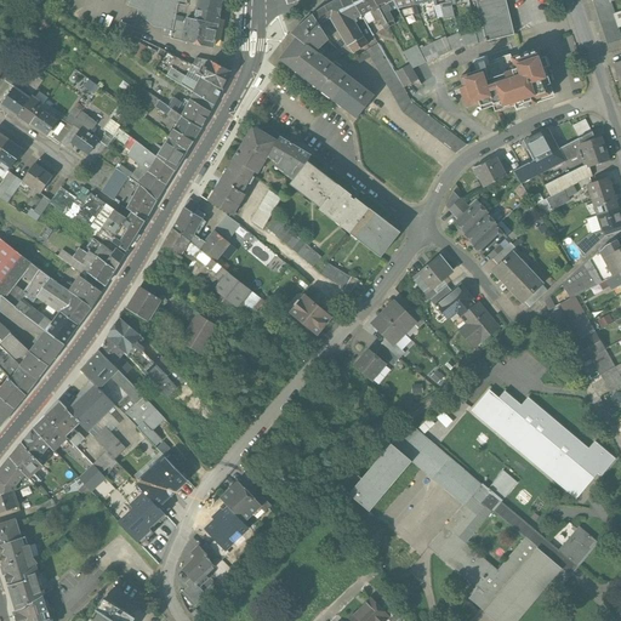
[(130,0),(129,7),(138,10),(137,13),(153,28),(165,30),(164,38),(171,39),(170,40),(182,43),(187,20),(194,21),(198,0),(130,0)]
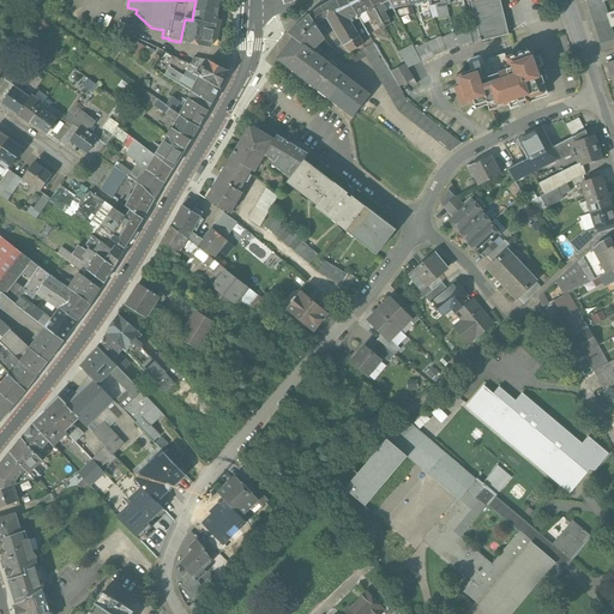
[(220,0),(196,0),(192,20),(185,19),(180,42),(210,48),(220,0)]
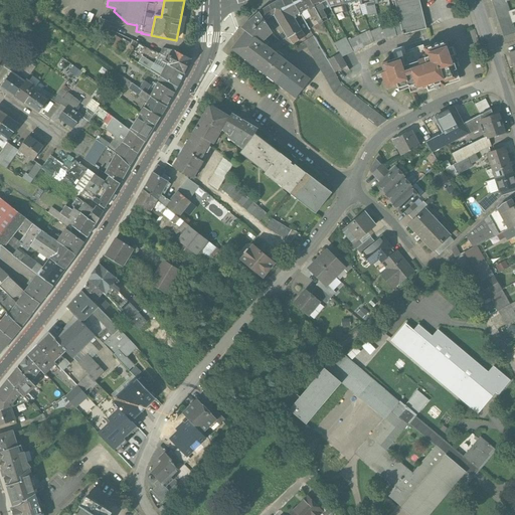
[(290,37),(301,31),(292,16),(282,0),(281,0),(260,13),(265,21),(266,20),(275,15),(277,18),(289,38),(290,37)]
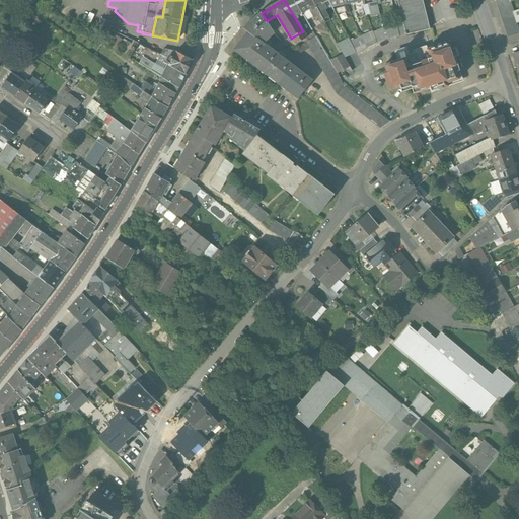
[(284,0),(294,16),(308,10),(309,11),(310,11),(314,19),(318,17),(320,22),(324,20),(312,0),(284,0)]
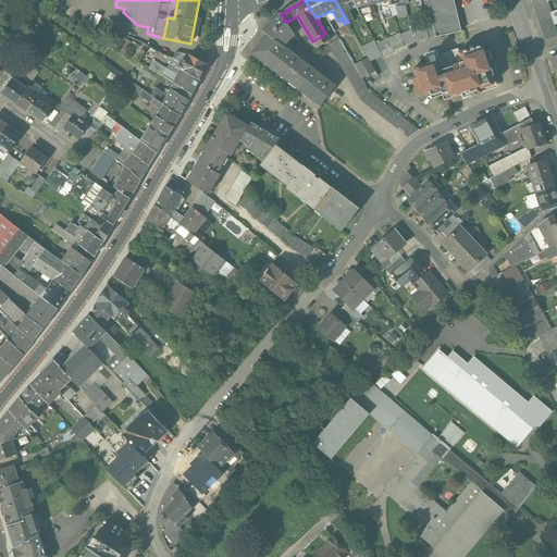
[(347,4),(354,1),(353,0),(335,0),(348,22),(353,19),(349,11),(350,9),(347,4)]
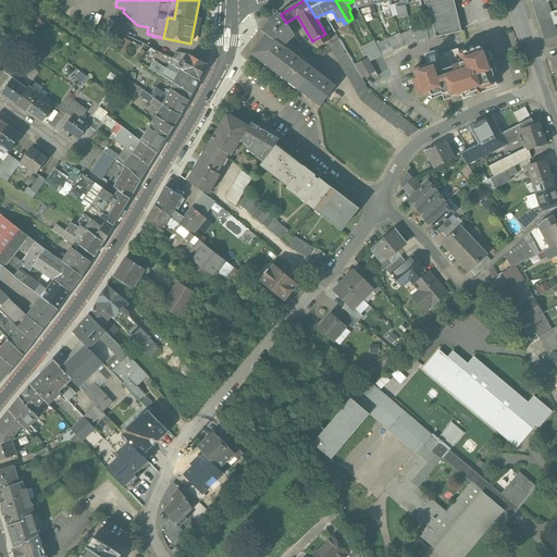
[(404,0),(387,0),(387,1),(390,0),(399,0),(400,5),(398,7),(400,13),(407,12),(405,5),(404,0)]
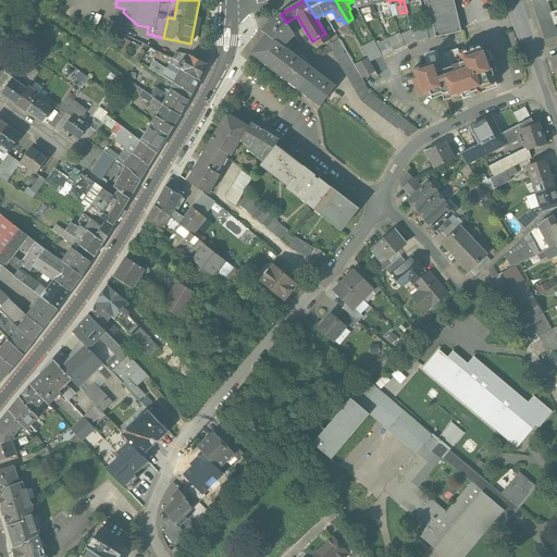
[(435,38),(461,32),(453,0),(426,0),(432,24),(435,38)]
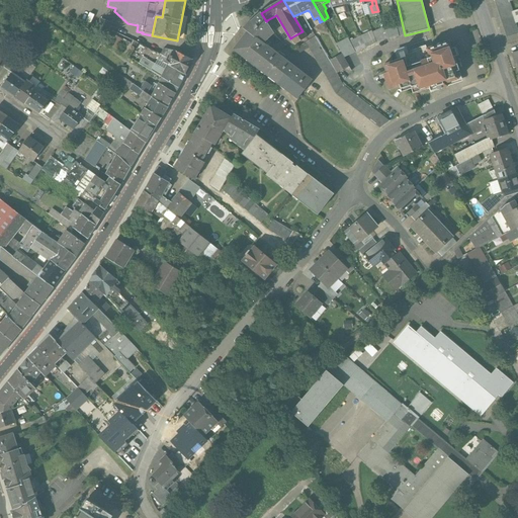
[(517,30),(508,0),(499,0),(495,2),(507,37),(517,34),(517,33),(517,30)]
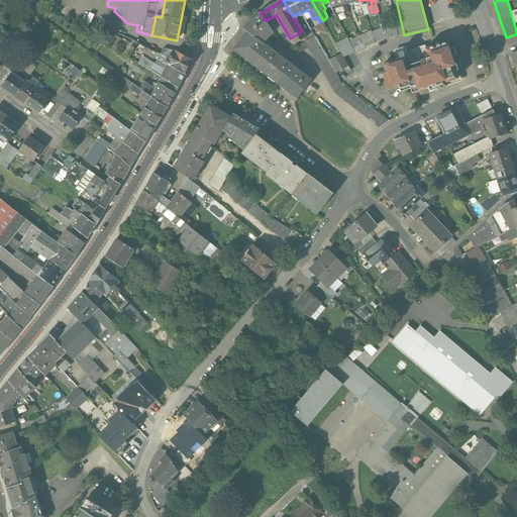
[(362,7),(360,3),(357,4),(352,5),(357,18),(366,16),(362,7)]
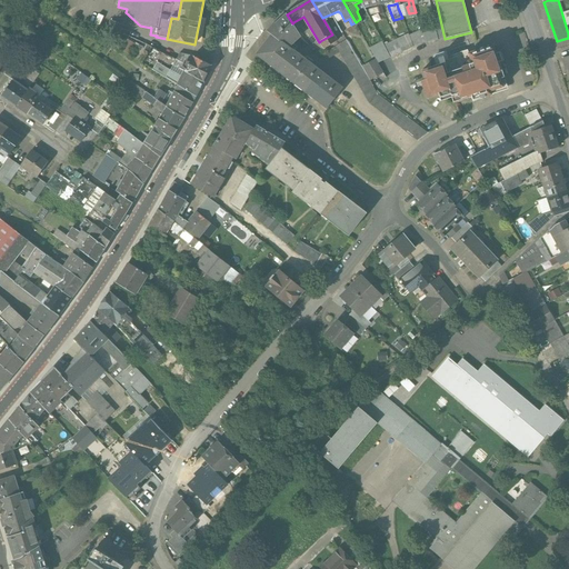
[(292,23),(287,15),(276,26),(269,33),(272,36),(289,48),(295,41),(300,37),(292,23)]
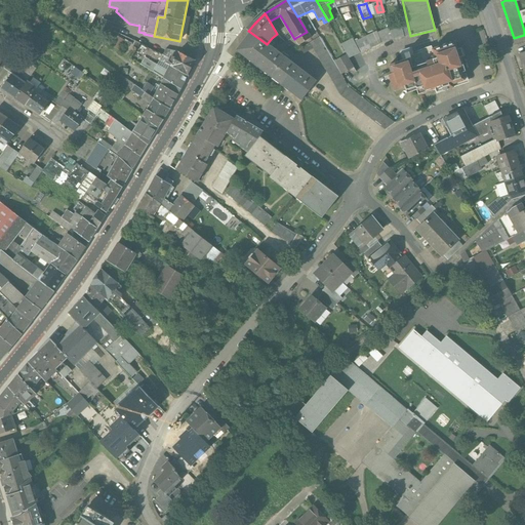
[(282,18),(280,15),(271,21),(276,30),(280,28),(277,22),(282,18)]
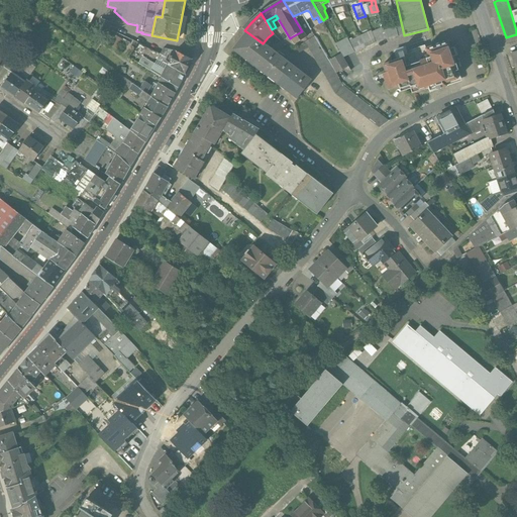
[(395,22),(383,27),(387,37),(387,39),(398,36),(395,23),(395,22)]
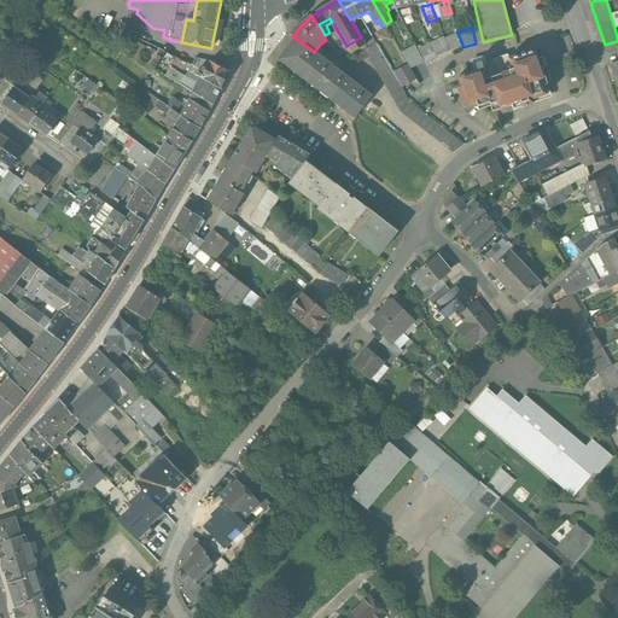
[(472,28),(476,44),(483,42),(479,27),(472,28)]
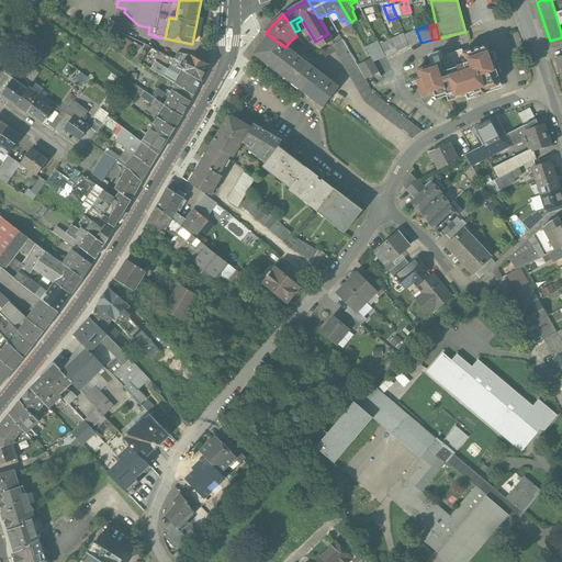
[(416,30),(404,36),(408,46),(420,41),(416,30)]
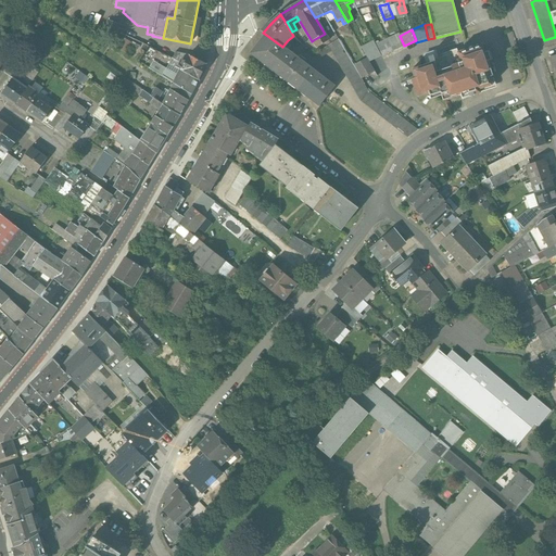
[(330,40),(325,34),(313,40),(317,48),(330,40)]
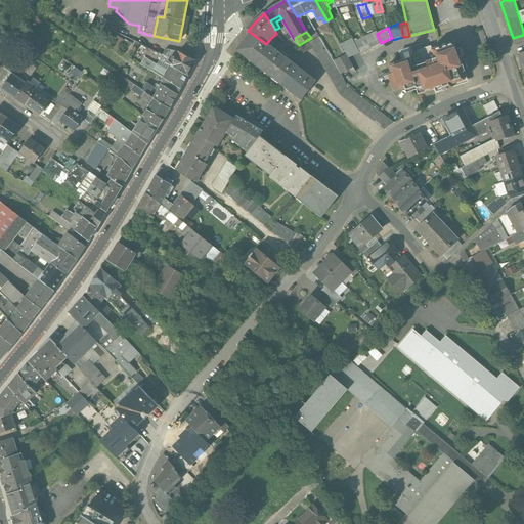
[(376,32),(365,37),(370,48),(381,43),(377,34),(376,32)]
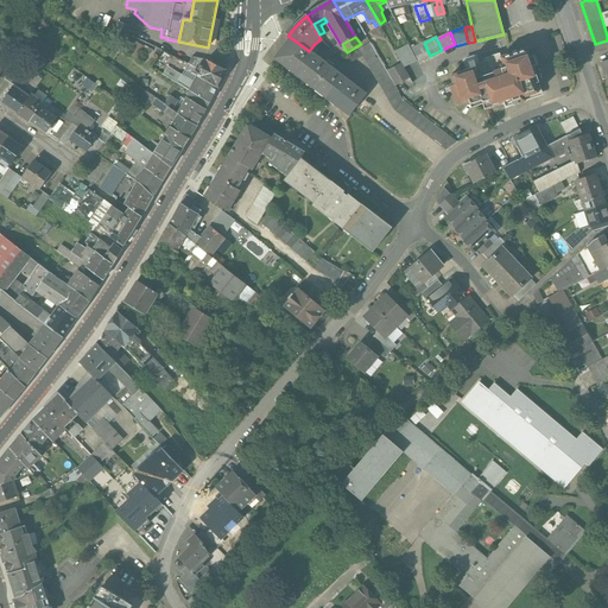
[(274,58),(315,90),(331,68),(309,51),(291,38),(274,58)]
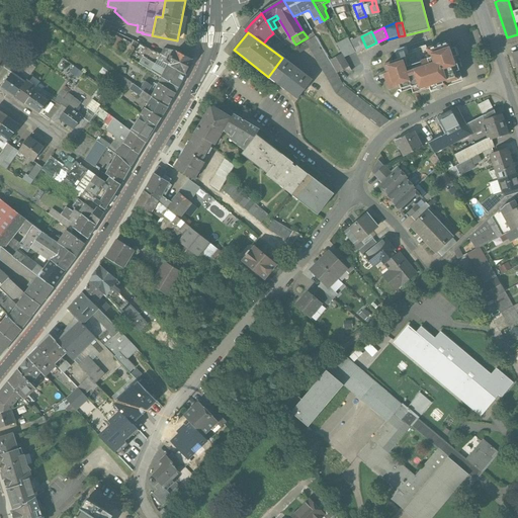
[(361,36),(350,41),(356,53),(366,48),(361,36)]
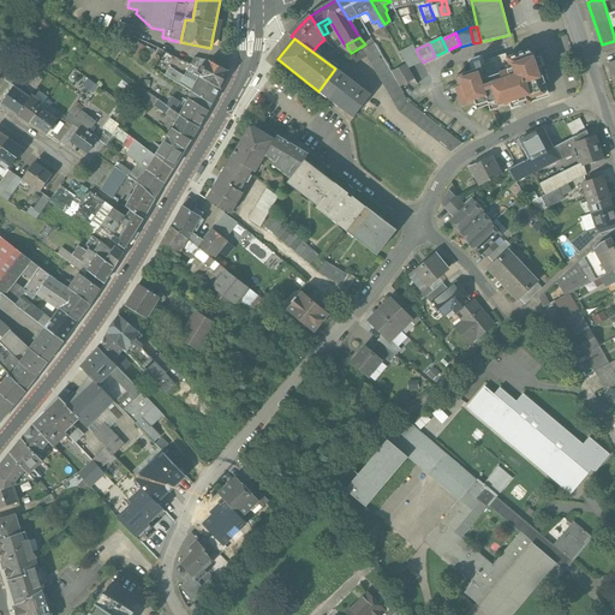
[(392,75),(374,45),(352,57),(356,63),(368,58),(400,113),(452,153),(463,144),(407,102),(399,88),(392,75)]
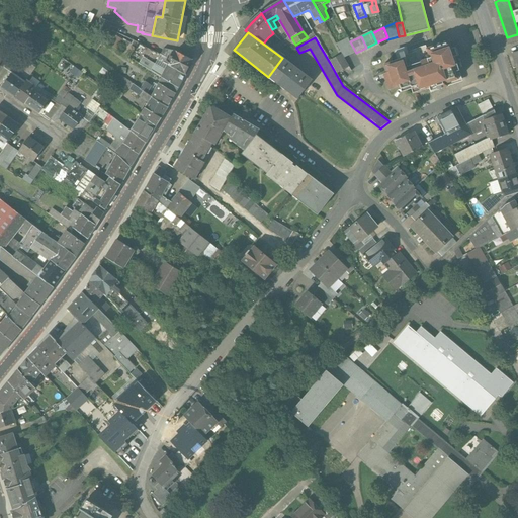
[(337,46),(343,56),(344,58),(355,53),(348,39),(337,46)]
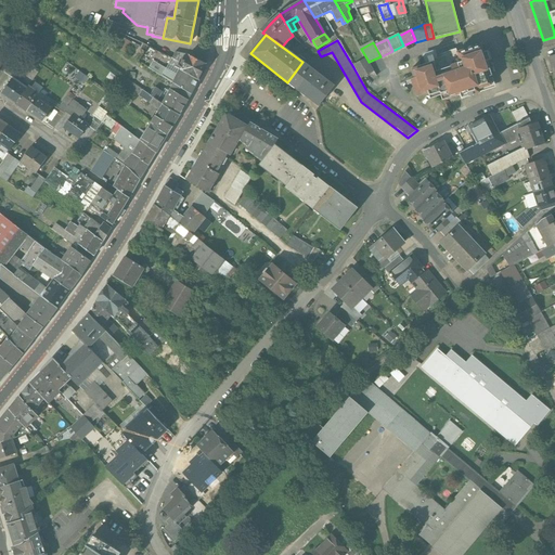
[(460,95),(461,99),(480,93),(479,89),(491,85),(487,71),(490,69),(481,43),(428,61),(429,63),(411,69),(420,95),(428,93),(429,95),(440,92),(442,101),(460,95)]
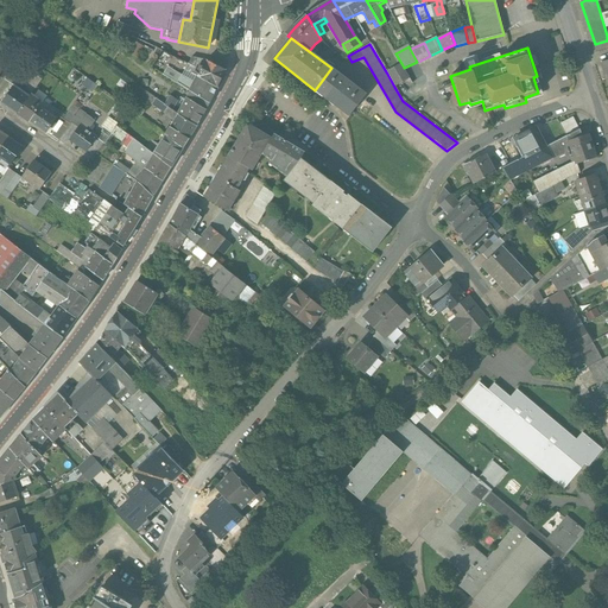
[(7,63),(0,73),(0,76),(4,80),(14,64),(8,61),(6,63),(7,63)]
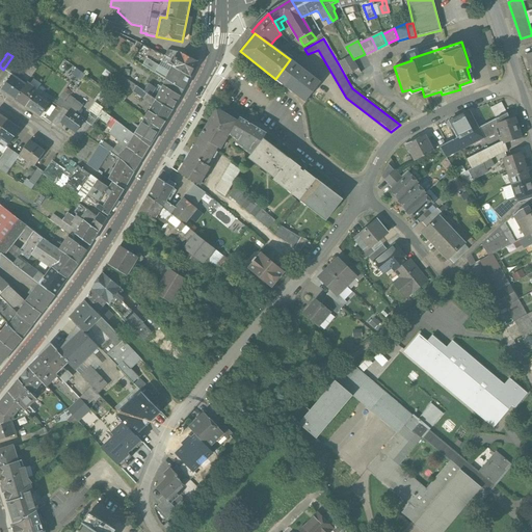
[(161,62),(164,57),(154,53),(151,58),(156,61),(159,61),(161,62)]
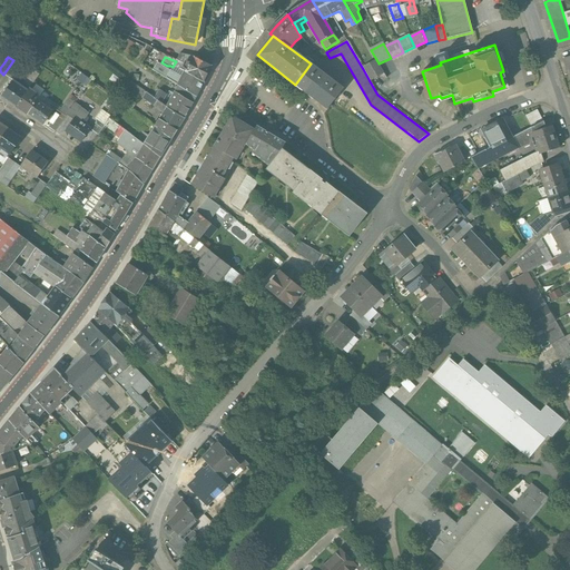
[(173,69),(184,75),(186,71),(204,81),(213,66),(194,57),(188,67),(176,61),(173,67),(173,69)]
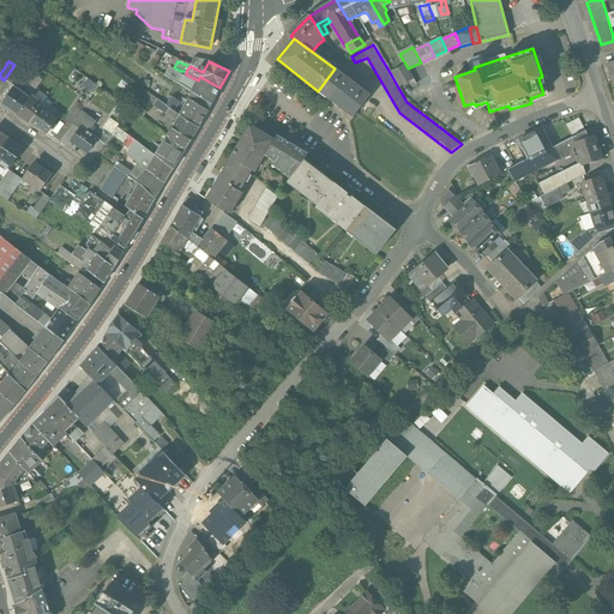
[(14,65),(4,80),(11,85),(22,70),(14,65)]
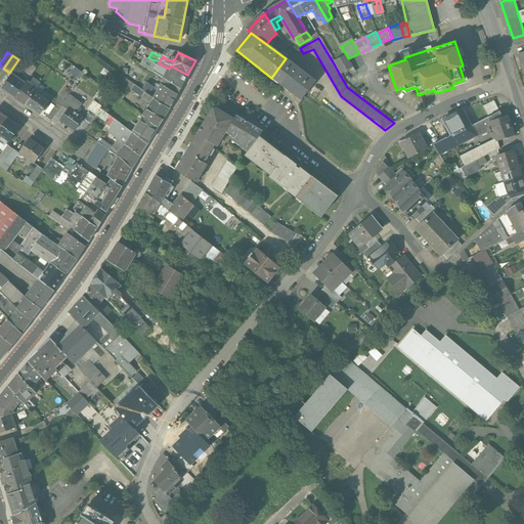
[(347,56),(334,63),(340,75),(353,68),(348,58),(347,56)]
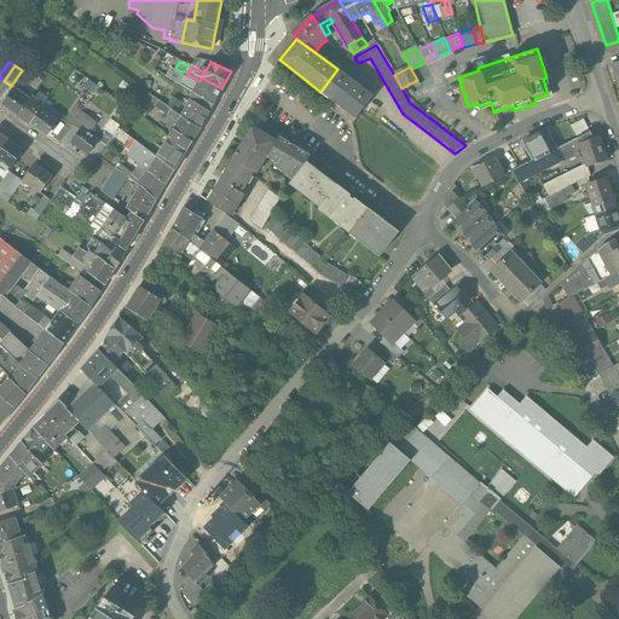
[(166,76),(194,93),(197,86),(195,82),(171,68),(166,76)]
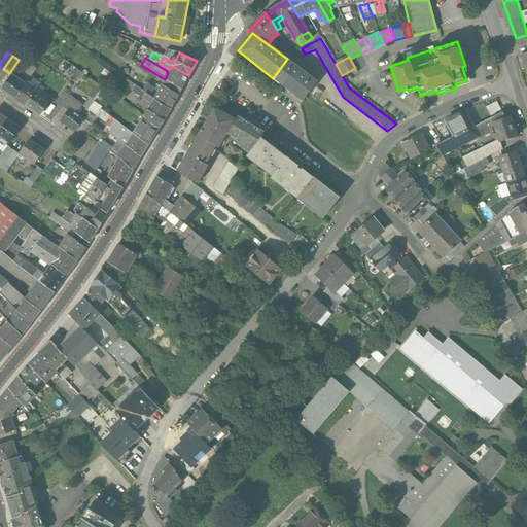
[(273,78),(303,101),(317,81),(287,59),(273,78)]
